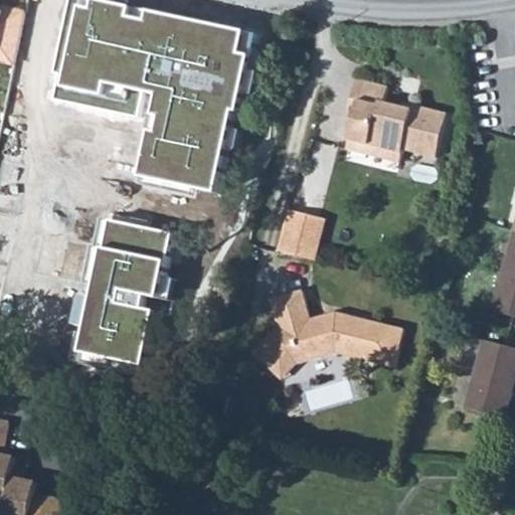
[(173,14),(95,0),(66,0),(52,70),(58,72),(53,101),(134,117),(138,94),(153,97),(149,121),(144,146),(139,171),(136,186),(196,197),(197,191),(213,194),(221,150),(232,152),(235,134),(225,132),(229,114),(234,116),(238,97),(247,99),(258,51),(248,49),(253,28),(173,14)]
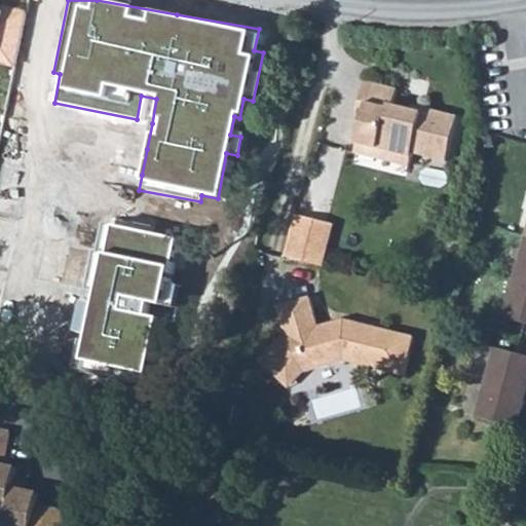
[(0,51),(15,55),(25,11),(0,6),(0,51)]
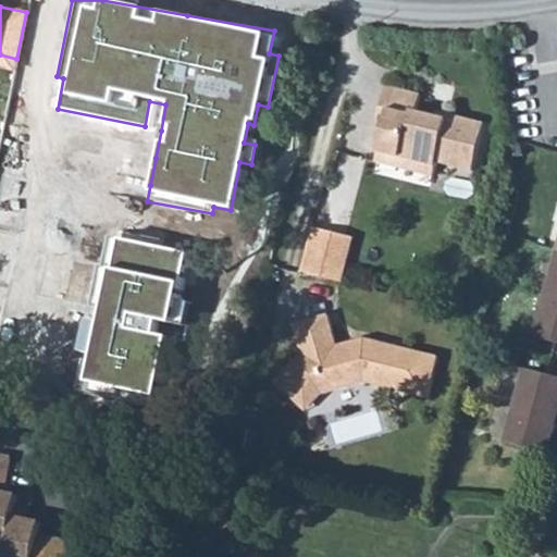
[(16,59),(0,54),(0,66),(14,70),(16,59)]
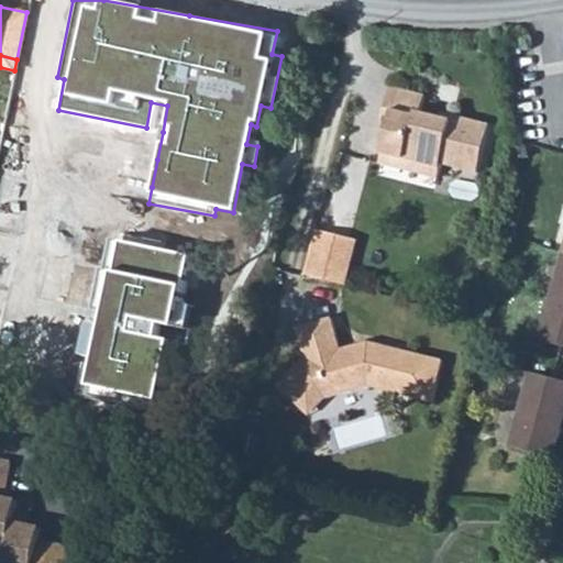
[(390,132),(385,153),(411,159),(411,165),(441,173),(443,163),(479,173),(492,123),(455,113),(452,124),(442,122),(443,116),(422,111),(427,95),(393,87),(383,130),(390,132)]
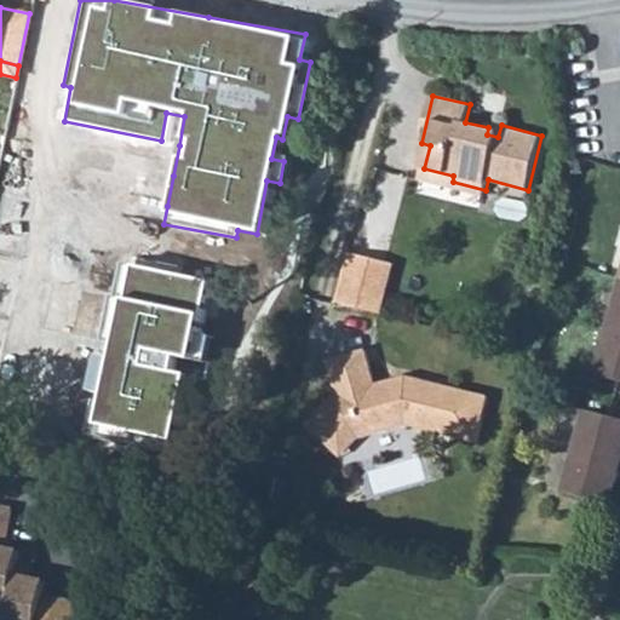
[(491,122),(488,127),(487,135),(498,137),(501,125),(491,122)]
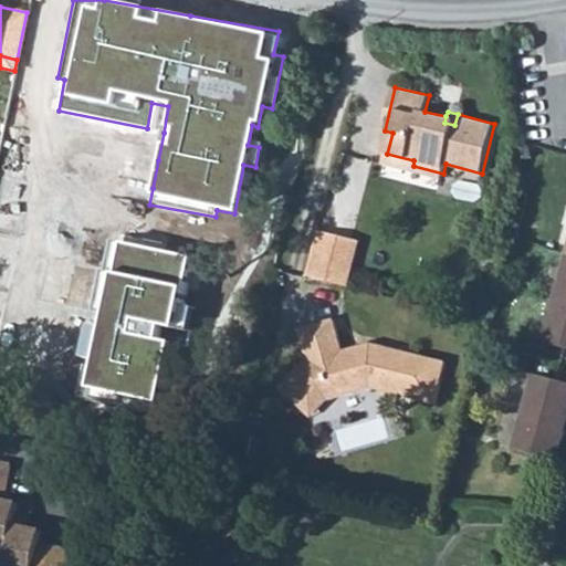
[(413,160),(387,154),(385,165),(441,180),(443,174),(413,166),(413,160)]
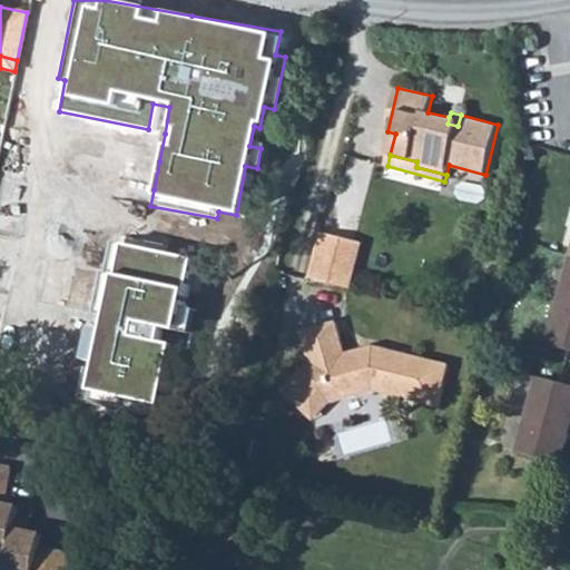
[(359,242),(323,234),(313,281),(347,290),(359,242)]
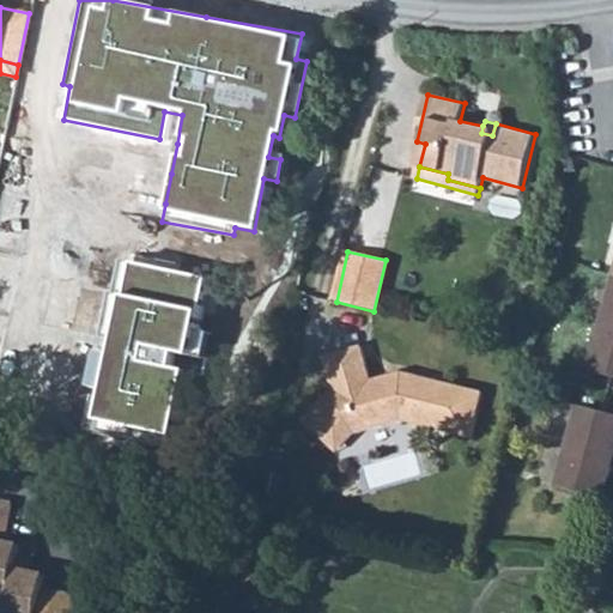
[(193,303),(199,275),(173,271),(174,261),(132,254),(132,259),(131,265),(126,263),(111,261),(105,292),(98,334),(109,335),(108,340),(105,354),(93,352),(87,387),(80,426),(104,431),(103,436),(103,441),(140,448),(143,437),(165,442),(174,400),(190,402),(199,357),(200,352),(201,345),(205,323),(190,320),(193,303)]
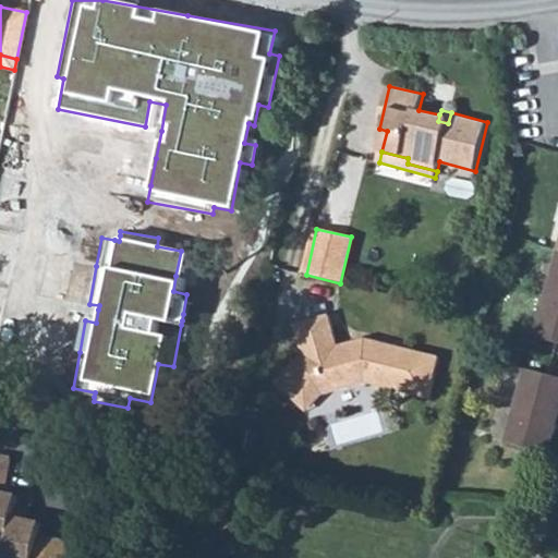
[(358,239),(351,237),(340,283),(347,284),(358,239)]
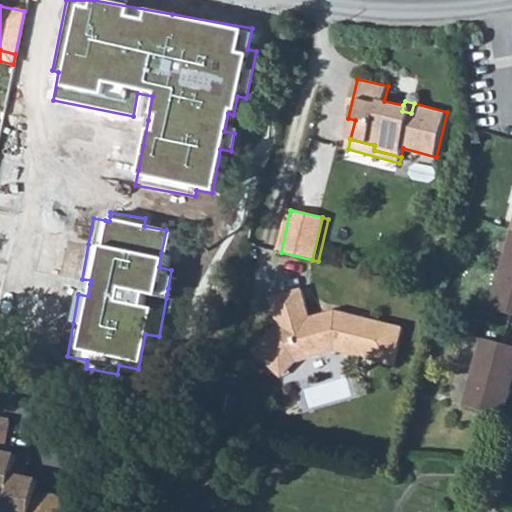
[(511,252),(497,310),(511,314),(511,252)]
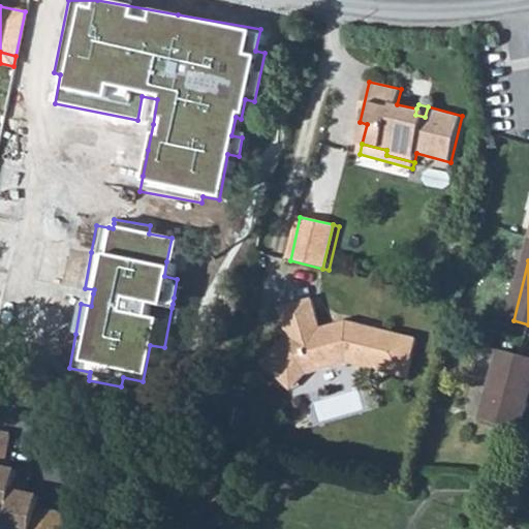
[(313,302),(280,311),(287,341),(285,341),(261,365),(279,382),(282,378),(288,385),(294,385),(303,376),(306,379),(306,378),(347,367),(406,381),(415,342),(346,324),(320,332),(313,302)]
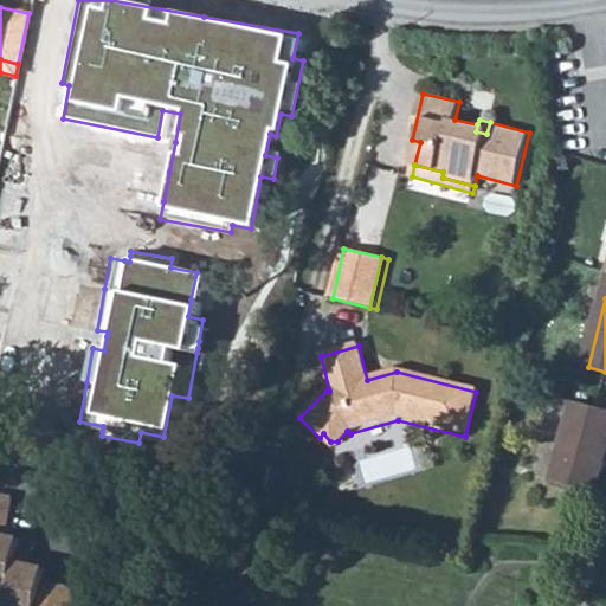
[(556,482),(594,498),(601,471),(605,471),(605,408),(597,406),(574,400),(571,412),(574,419),(556,482)]
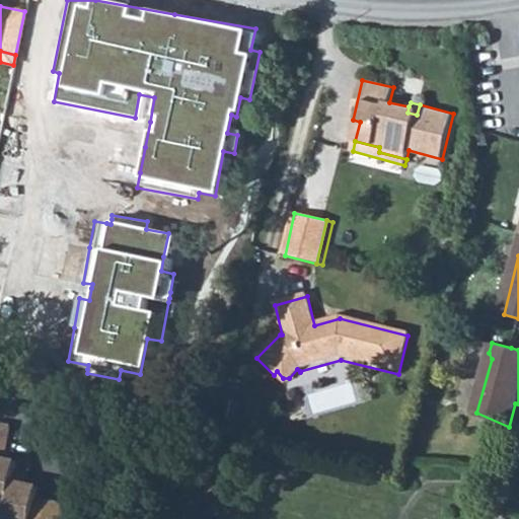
[(277,371),(274,375),(285,386),(300,372),(297,369),(289,378),(283,378),(277,371)]
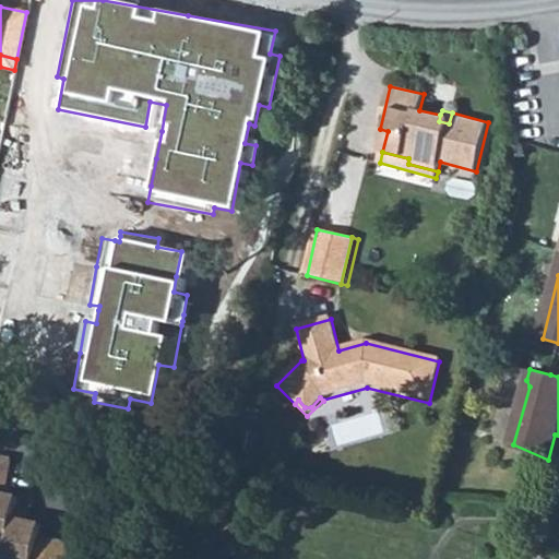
[(0,547),(9,549),(7,558),(76,558),(80,550),(39,542),(43,528),(30,525),(23,524),(26,512),(16,510),(18,502),(3,499),(11,463),(0,460),(0,547)]
